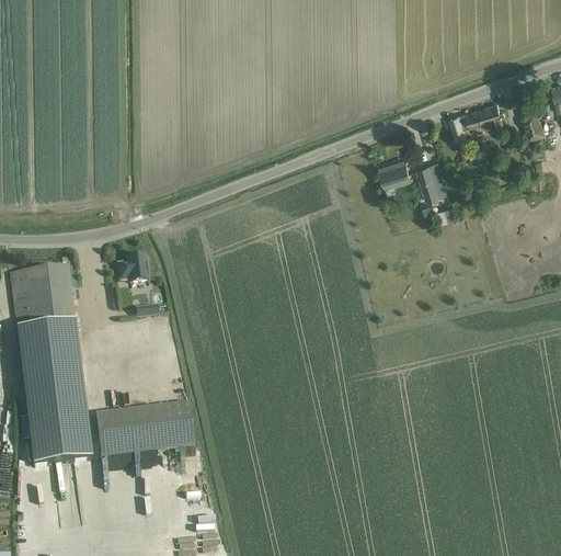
[(504,124),(501,113),(496,100),(450,114),(456,133),(464,131),(462,125),(489,116),(492,127),(504,124)]
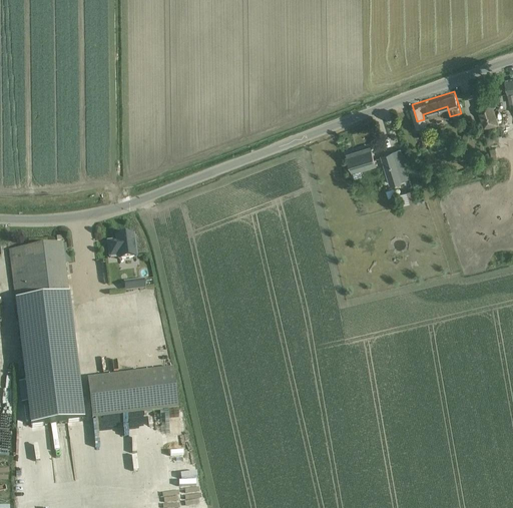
[(488,97),(476,101),(483,124),(496,120),(488,97)]
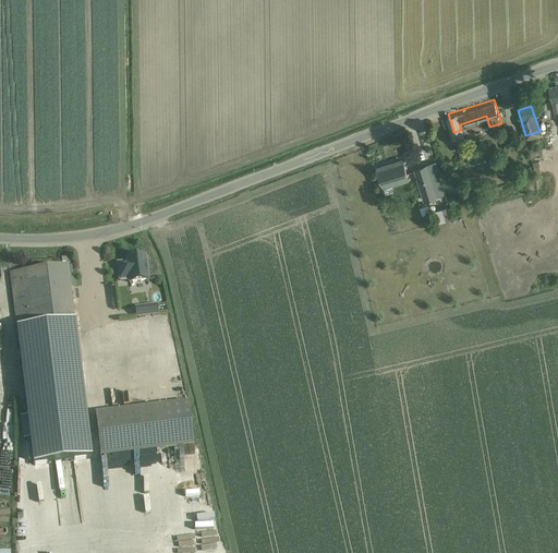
[(460,153),(465,151),(461,135),(456,137),(460,153)]
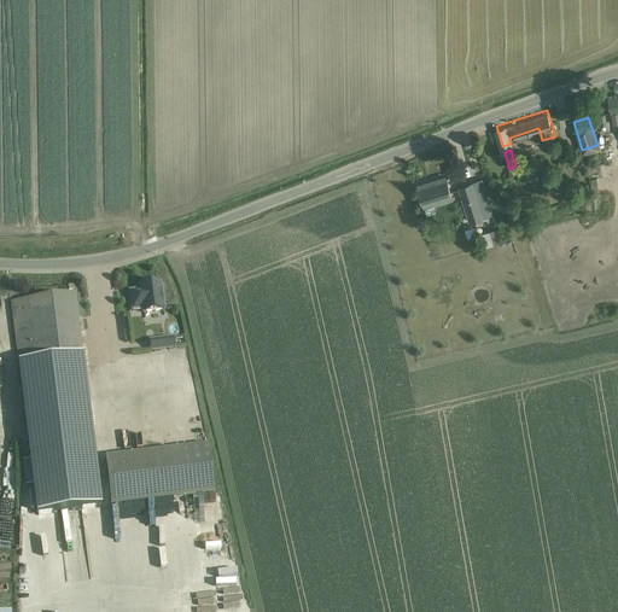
[(558,159),(564,163),(567,155),(561,152),(558,159)]
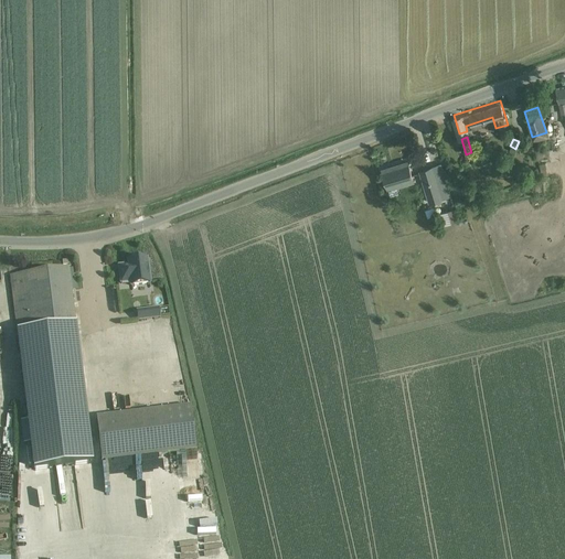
[(382,164),(385,175),(388,184),(414,176),(407,157),(382,164)]
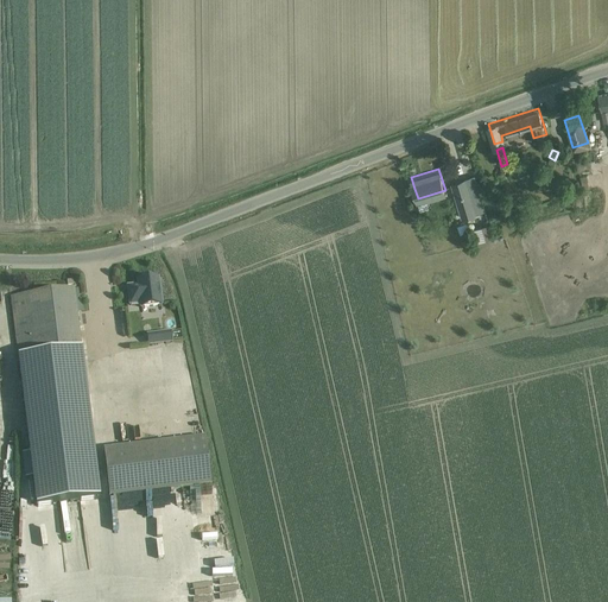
[(475,172),(451,178),(462,213),(485,207),(475,172)]
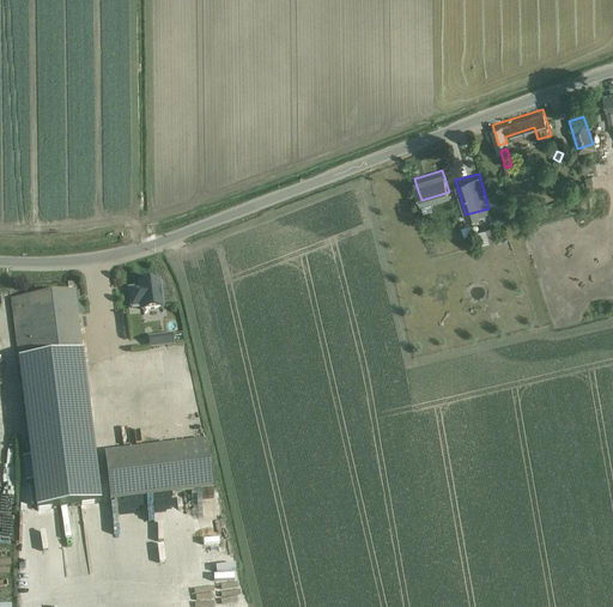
[(460,220),(462,229),(469,228),(467,218),(460,220)]
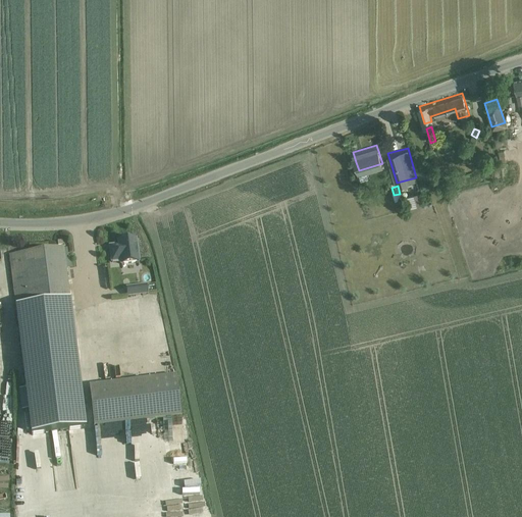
[(421,187),(409,190),(412,201),(423,199),(421,187)]
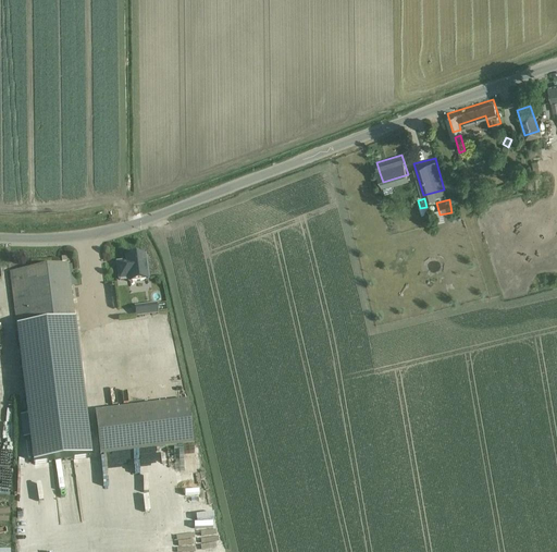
[(118,258),(120,276),(128,274),(128,278),(148,274),(146,250),(126,253),(126,257),(118,258)]
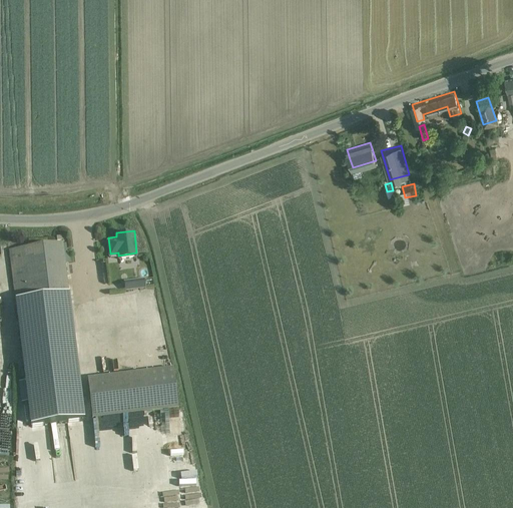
[(16,298),(30,422),(85,416),(69,291),(63,242),(64,242),(64,239),(62,239),(9,245),(16,298)]
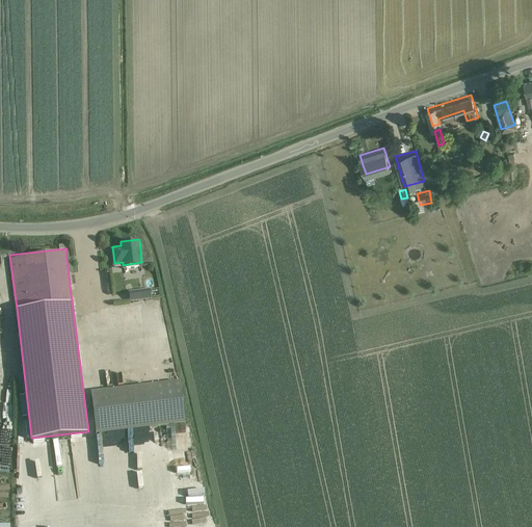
[(128,288),(130,298),(151,295),(150,285),(128,288)]
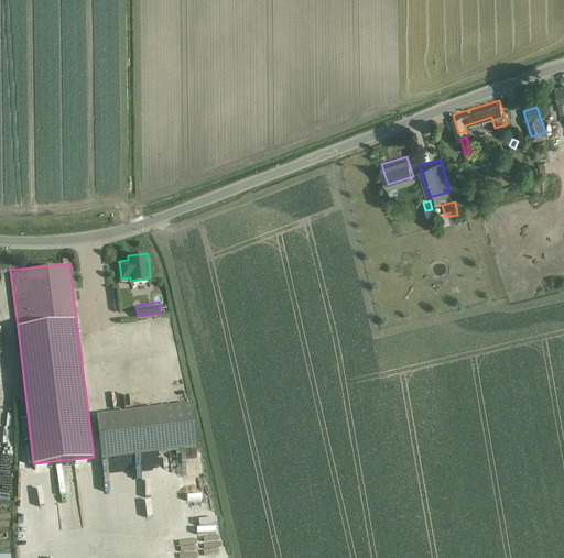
[(96,412),(101,456),(196,445),(191,401),(96,412)]
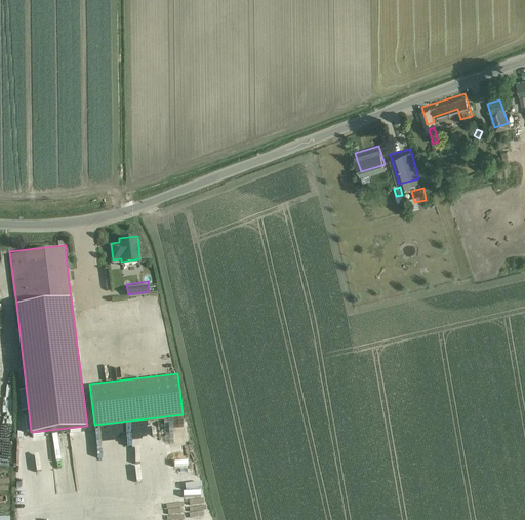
[(173,422),(163,422),(164,445),(174,445),(173,422)]
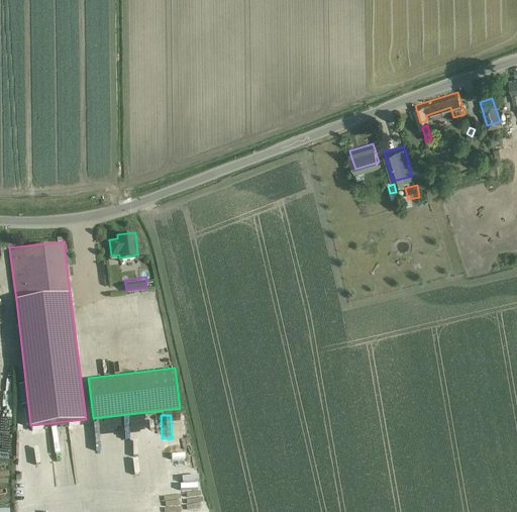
[(196,488),(182,492),(184,498),(198,495),(196,488)]
